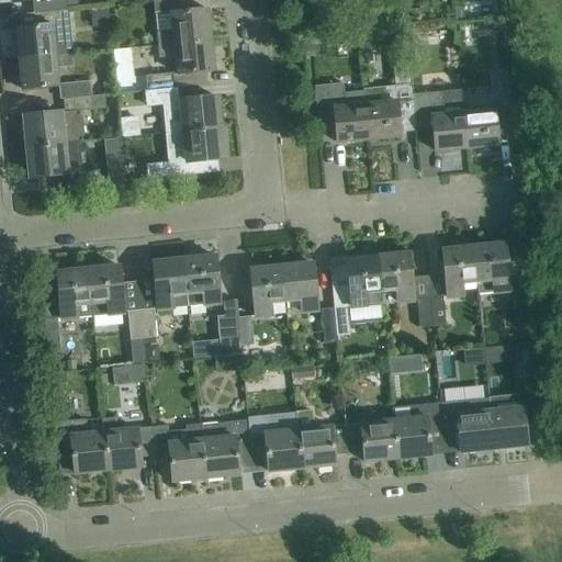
[(67,10),(65,0),(11,0),(12,3),(32,1),(33,13),(67,10)]
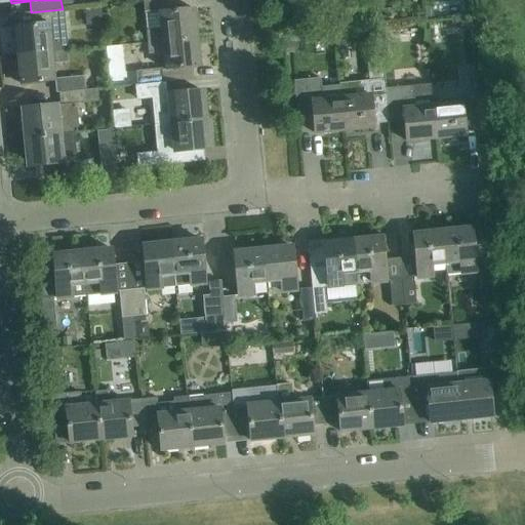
[(173,0),(153,0),(143,1),(144,14),(146,30),(147,42),(197,37),(194,9),(175,11),(173,0)]
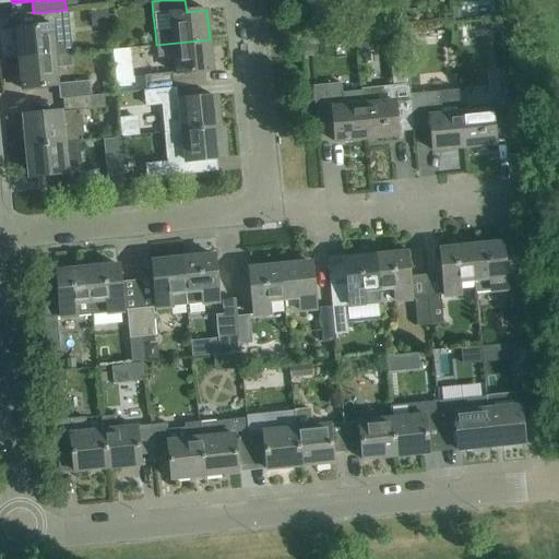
[(69,23),(68,10),(33,13),(34,26),(14,28),(18,58),(71,52),(69,23)]
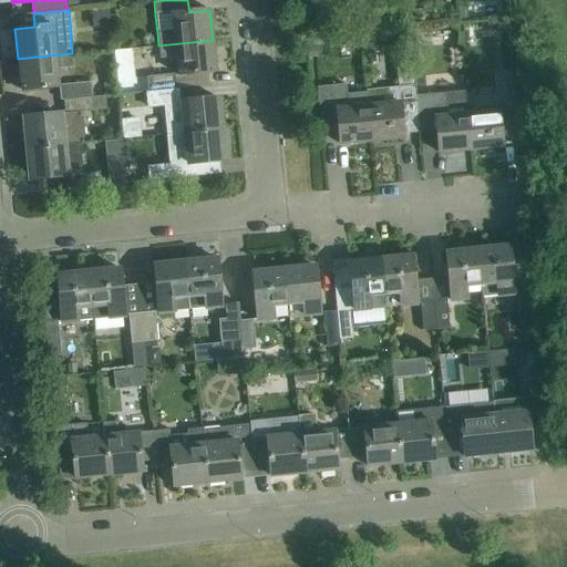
[(506,17),(486,18),(487,32),(507,31),(506,17)]
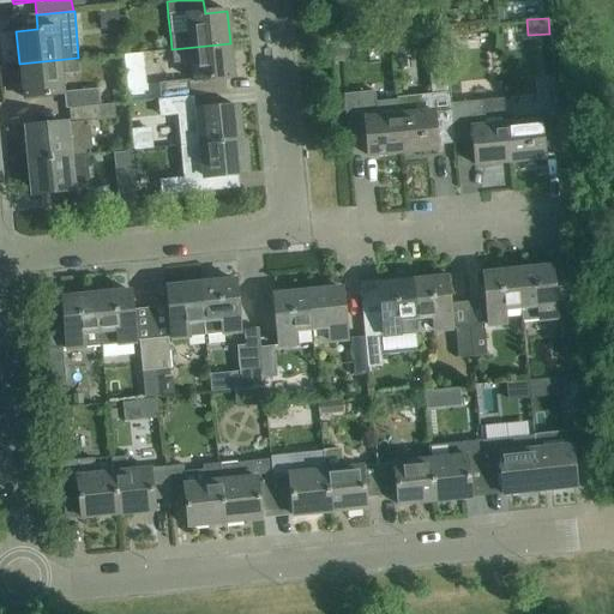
[(338,43),(332,43),(333,58),(339,58),(348,56),(347,42),(338,43)]
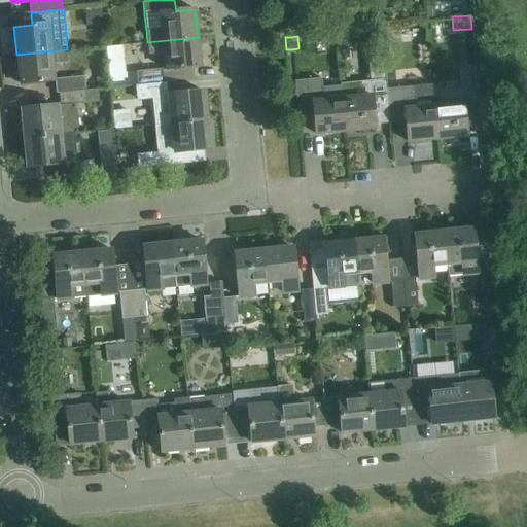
[(201,67),(198,37),(147,42),(148,55),(164,54),(166,70),(201,67)]
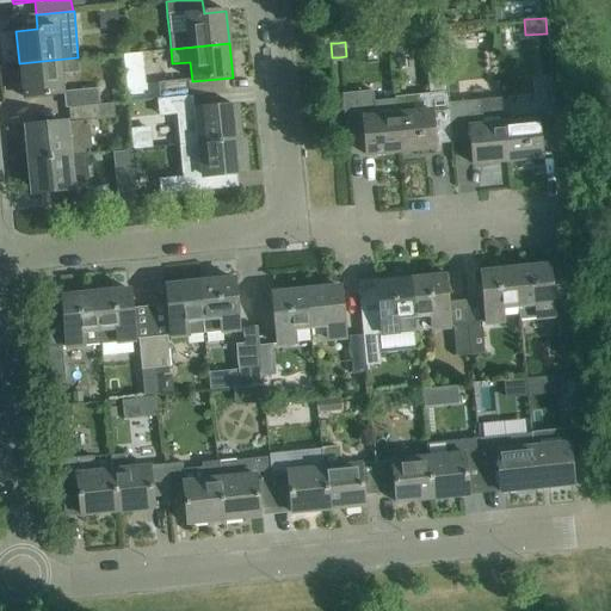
[(79,72),(78,57),(19,63),(23,98),(65,93),(62,74),(79,72)]
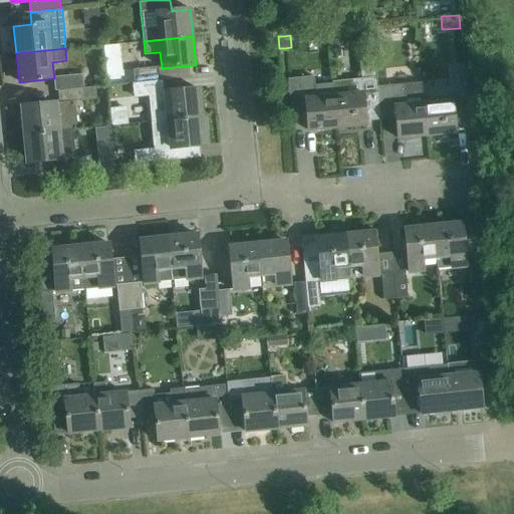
[(134,83),(160,80),(158,67),(133,69),(134,83)]
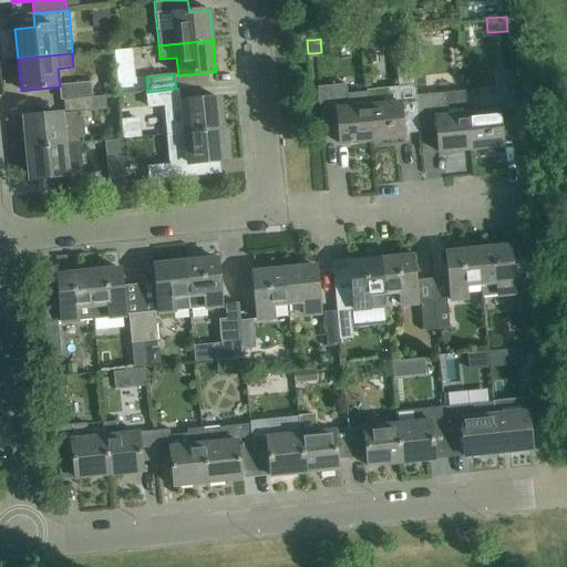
[(63,100),(92,98),(91,82),(61,84),(63,100)]
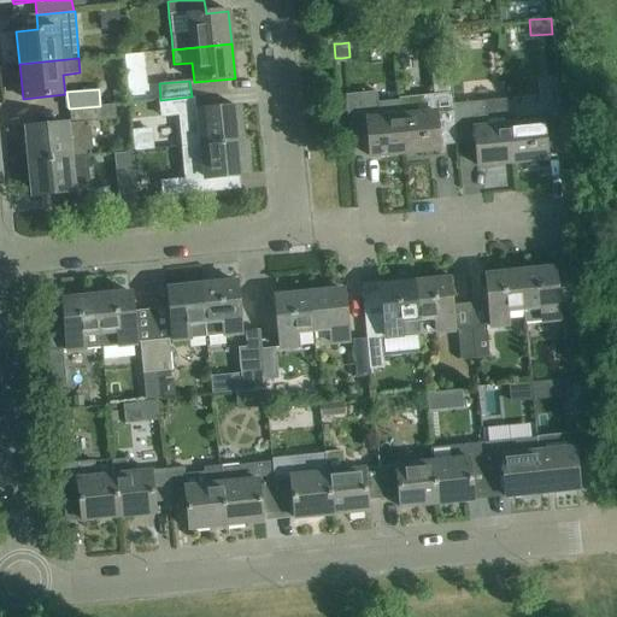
[(124,92),(113,93),(115,104),(125,103),(124,92)]
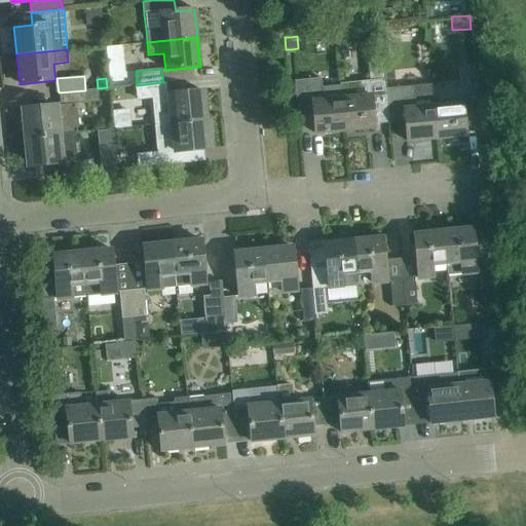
[(345,132),(340,87),(323,88),(322,78),(294,81),(297,108),(312,106),(315,134),(345,132)]
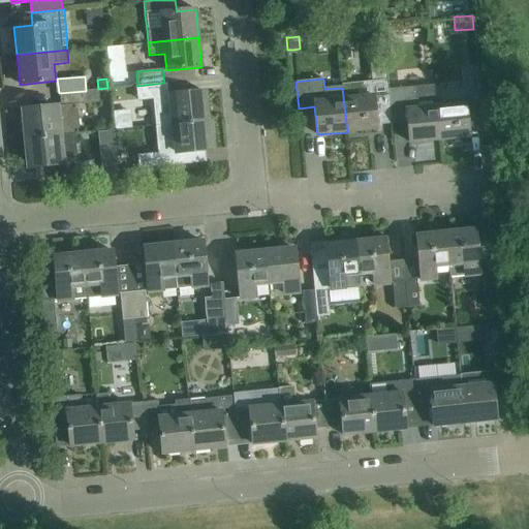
[(347,132),(376,129),(375,118),(392,116),(389,90),(387,80),(342,85),(342,88),(347,132)]
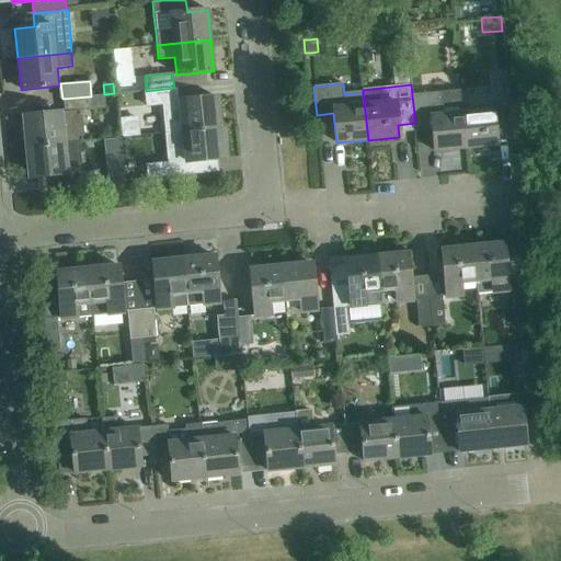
[(174,88),(146,91),(148,104),(165,103),(168,115),(181,114),(183,130),(219,127),(216,98),(175,102),(174,88)]
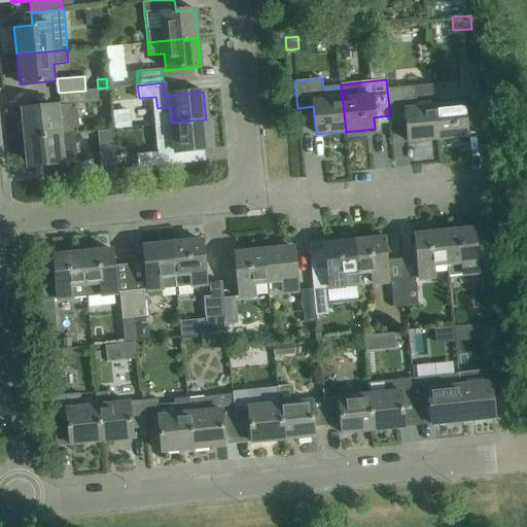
[(414,86),(387,90),(390,115),(405,114),(408,142),(437,139),(434,107),(416,109),(414,86)]
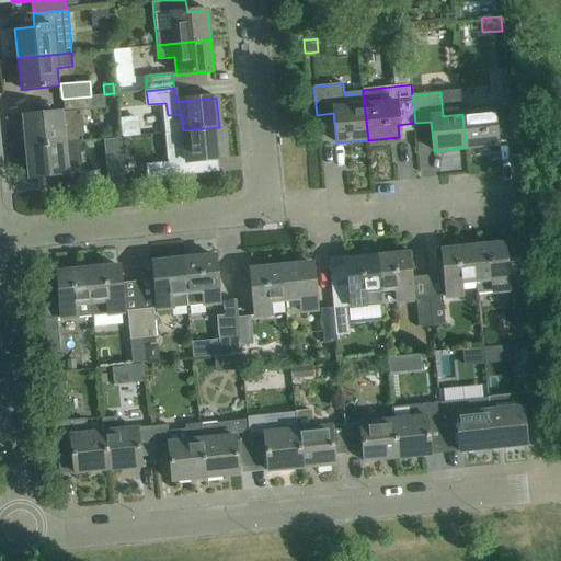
[(103,94),(91,96),(92,110),(104,109),(103,94)]
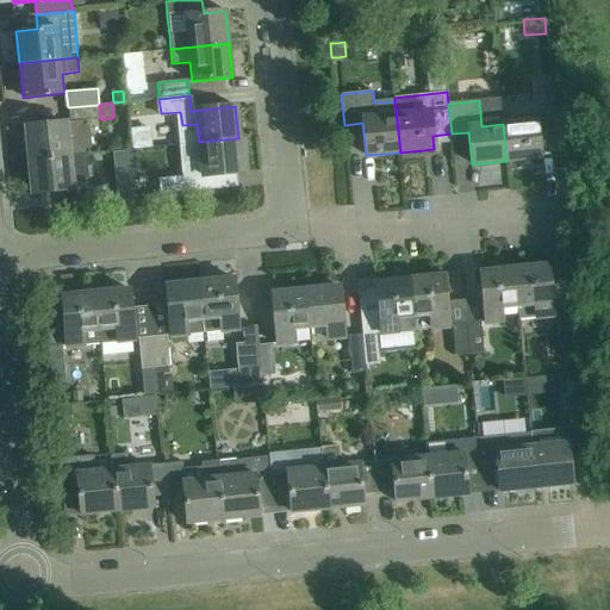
[(500,107),(502,117),(503,124),(506,161),(540,157),(539,145),(556,143),(553,103),(500,107)]
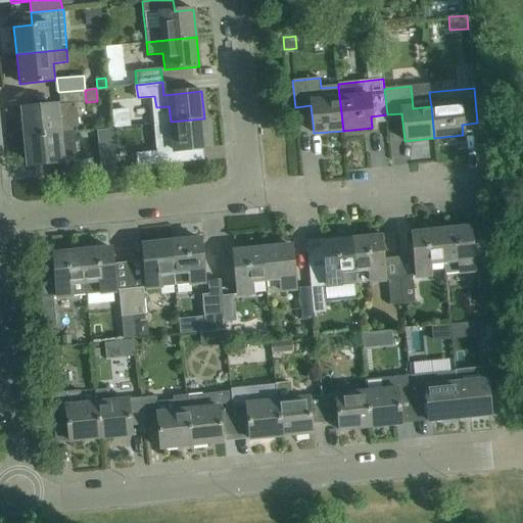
[(85,90),(58,92),(59,104),(21,108),(25,137),(68,132),(74,132),(70,103),(86,102),(85,90)]
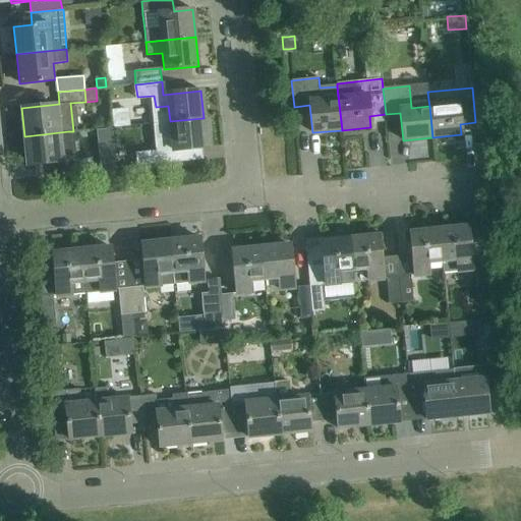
[(204,118),(170,121),(173,151),(207,148),(204,118)]
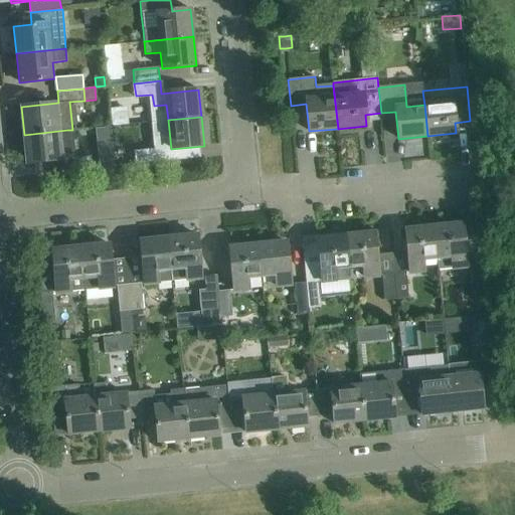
[(45,173),(57,172),(56,160),(70,158),(67,130),(24,135),(27,163),(44,161),(45,173)]
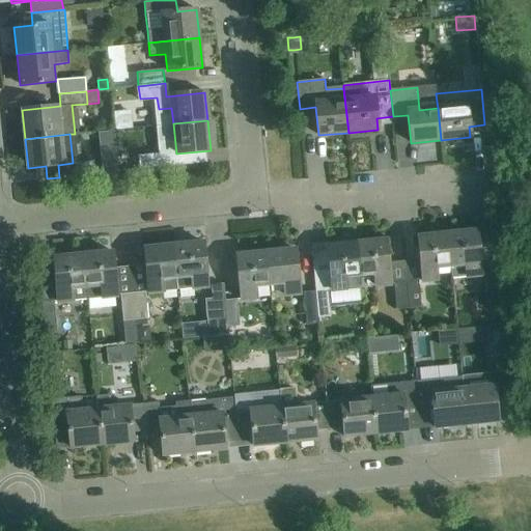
[(172,154),(145,156),(146,169),(173,166),(172,154)]
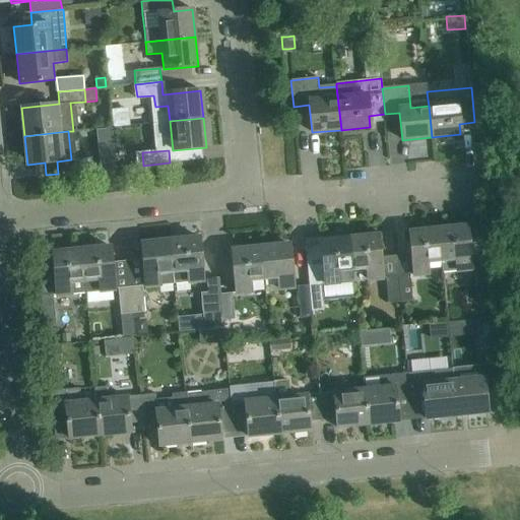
[(58,174),(92,171),(91,157),(71,159),(57,161),(58,174)]
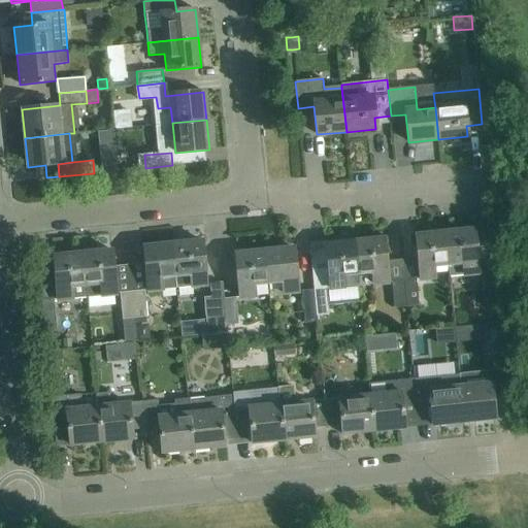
[(116,160),(101,162),(102,172),(117,171),(117,170),(116,160)]
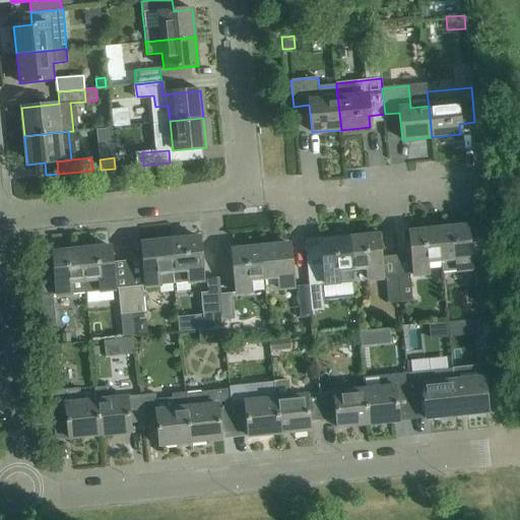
[(438,229),(441,259),(442,271),(471,268),(466,225),(438,229)]
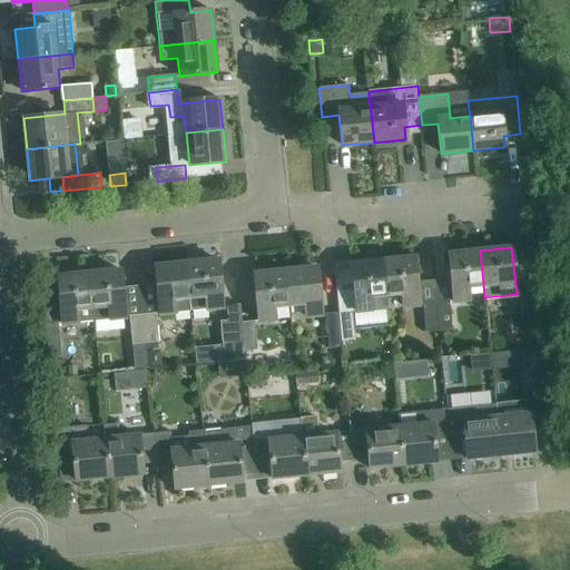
[(483,284),(480,251),(449,254),(453,301),(469,300),(467,285),(483,284)]
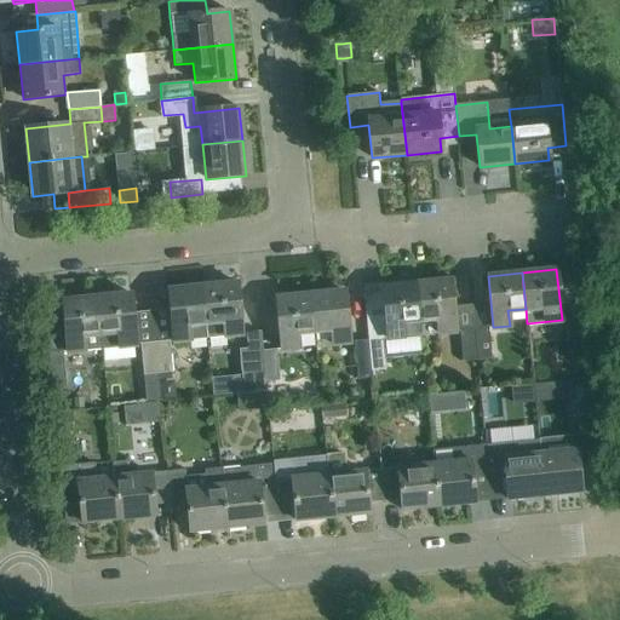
[(451,281),(415,283),(419,320),(420,320),(438,319),(440,333),(455,331),(451,281)]
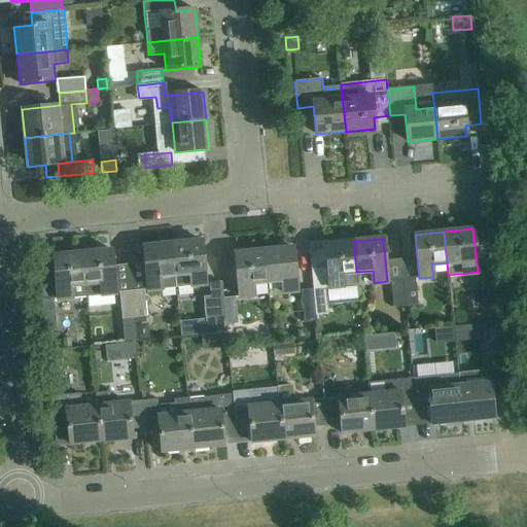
[(201,241),(173,243),(176,276),(190,274),(192,285),(206,284),(201,241)]
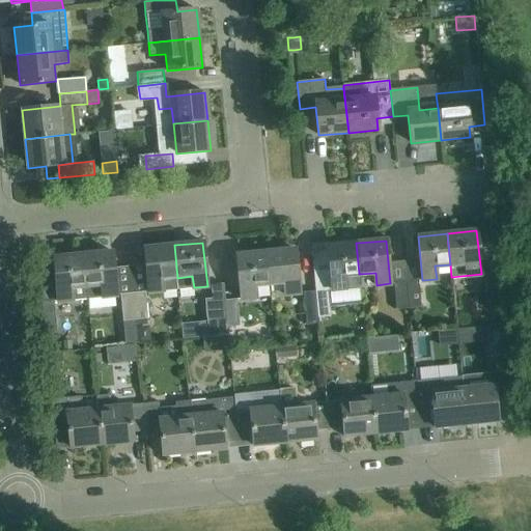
[(359,274),(356,243),(328,246),(330,273),(314,275),(315,291),(318,318),(331,317),(328,291),(345,289),(361,287),(360,274),(359,274)]
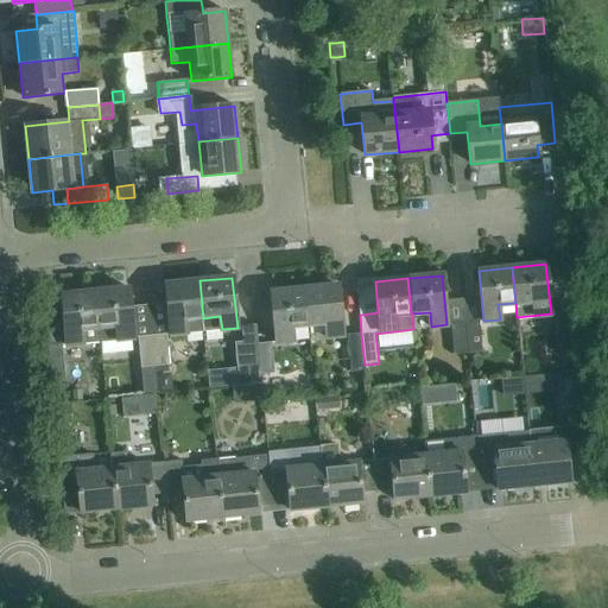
[(203,318),(200,280),(165,284),(170,335),(187,333),(185,320),(203,318)]
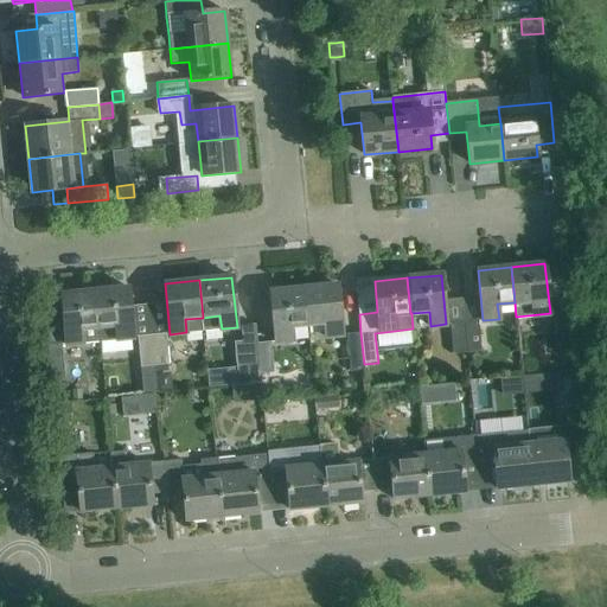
[(337,285),(304,288),(307,324),(326,323),(327,337),(342,334),(337,285)]
